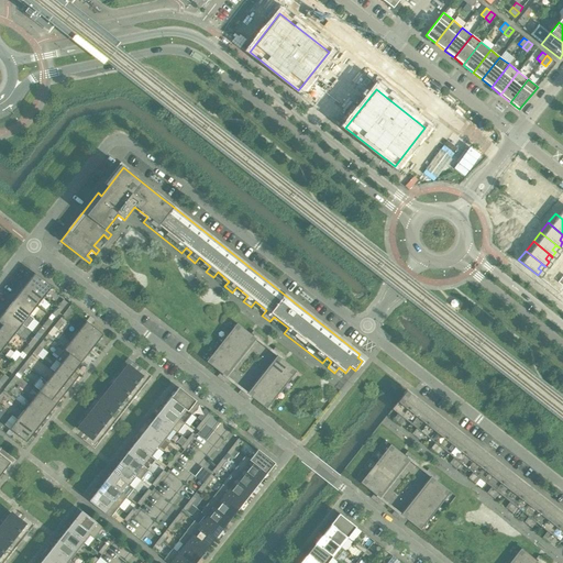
[(52,287),(34,273),(26,283),(44,297),(52,287)]
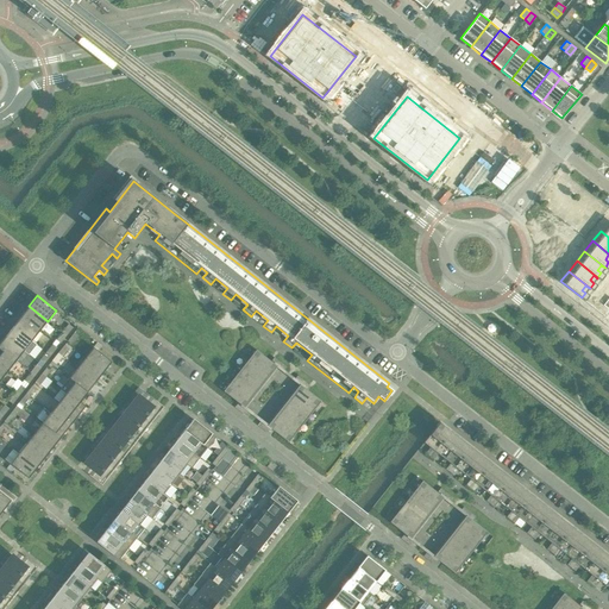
[(48,321),(29,306),(20,316),(39,331),(48,321)]
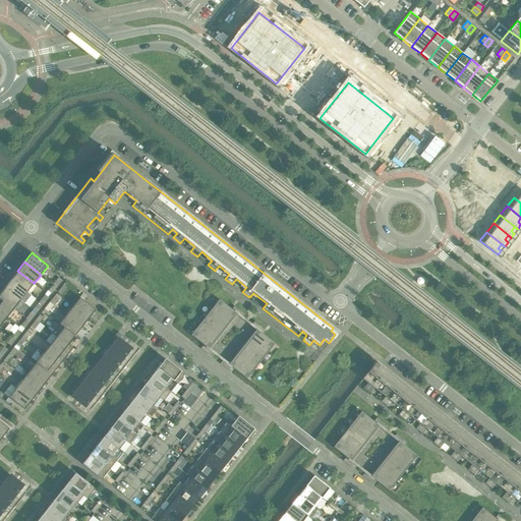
[(34,283),(17,271),(11,279),(26,292),(34,283)]
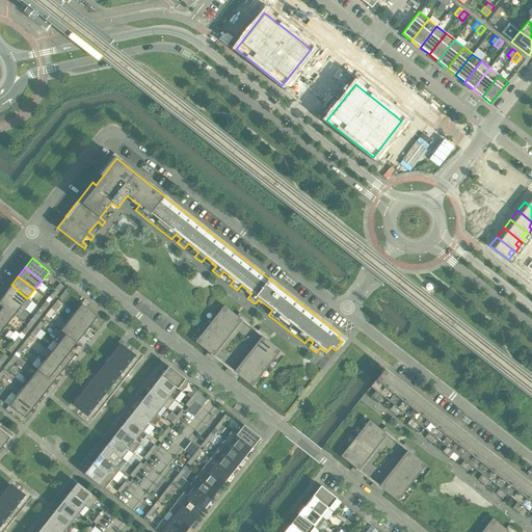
[(58,293),(63,286),(59,284),(54,290),(58,293)]
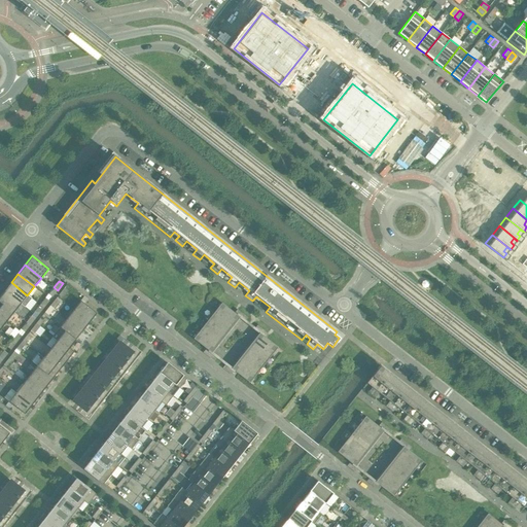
[(27,295),(11,282),(4,291),(21,304),(27,295)]
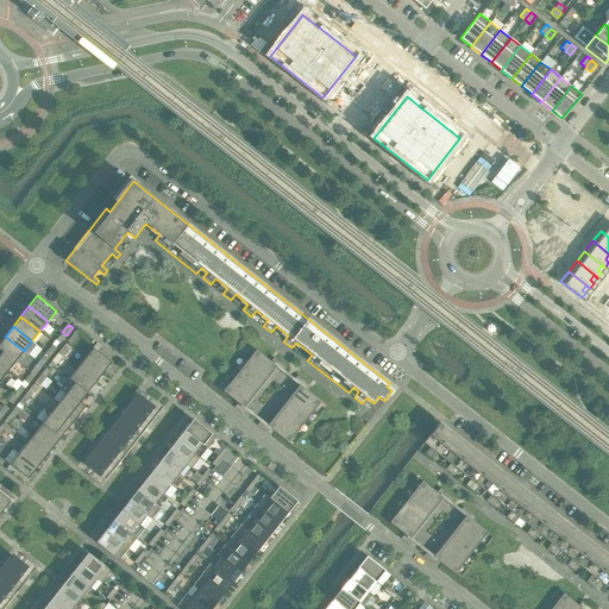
[(60,344),(67,336),(62,332),(56,340),(60,344)]
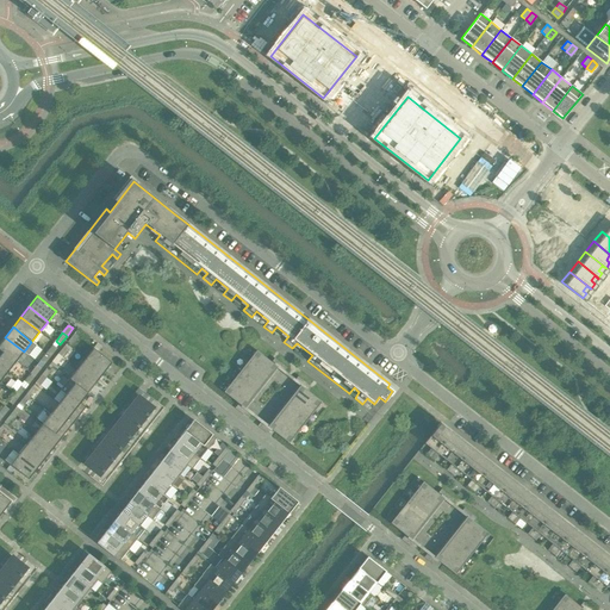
[(72,344),(79,337),(74,334),(68,341),(72,344)]
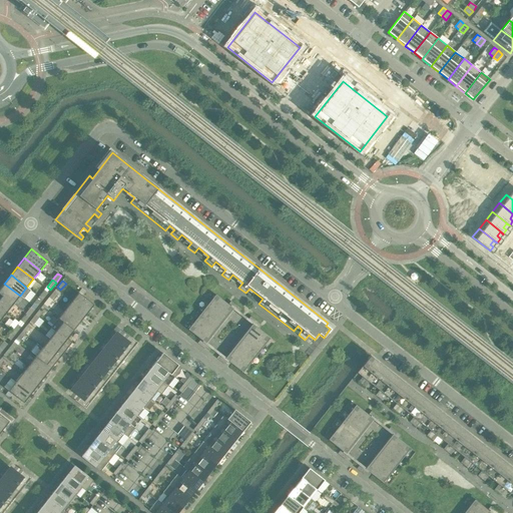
[(20,296),(4,284),(0,288),(0,294),(13,305),(20,296)]
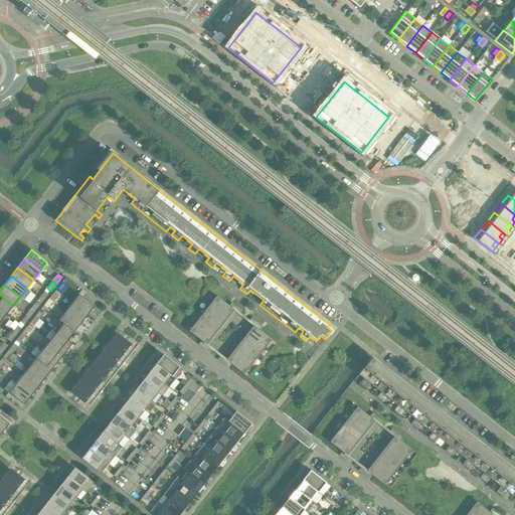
[(42,301),(47,294),(44,291),(39,298),(42,301)]
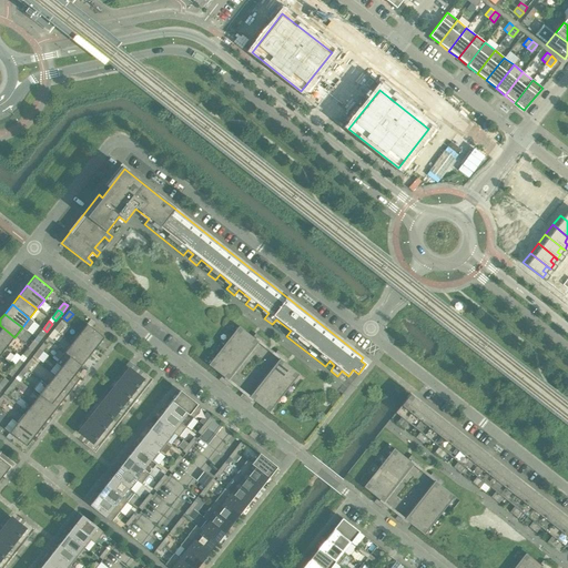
[(58,333),(63,325),(60,322),(53,330),(58,333)]
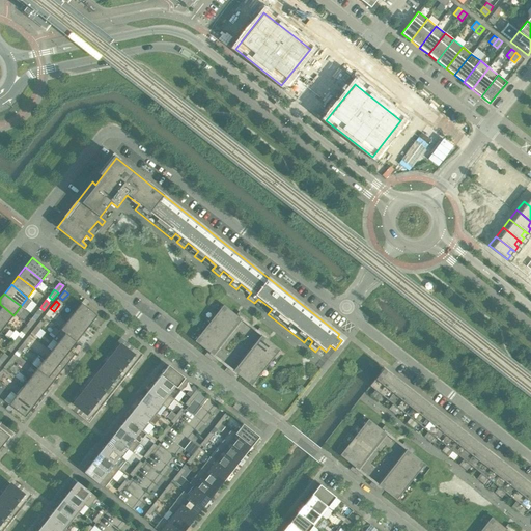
[(89,325),(96,315),(81,303),(74,312),(89,325)]
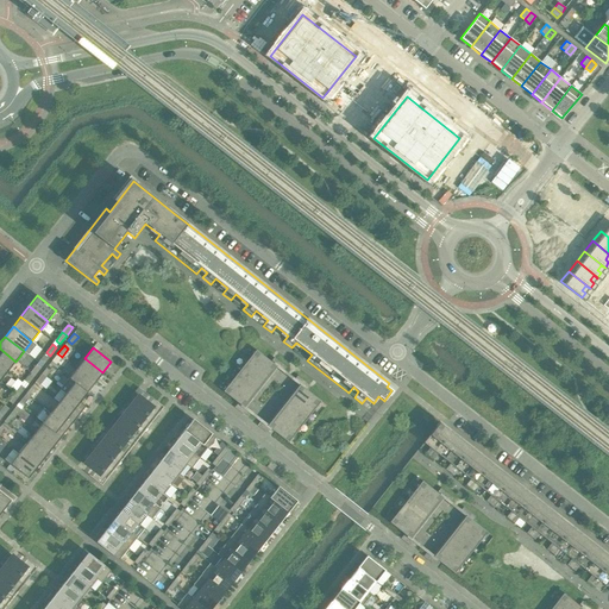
[(16,362),(0,349),(0,365),(7,371),(16,362)]
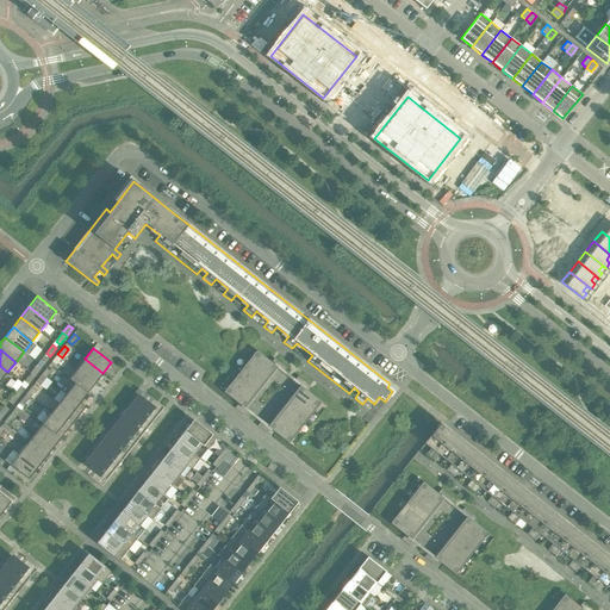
[(286,368),(274,359),(271,362),(256,350),(248,361),(269,378),(278,367),(282,372),(286,368)]
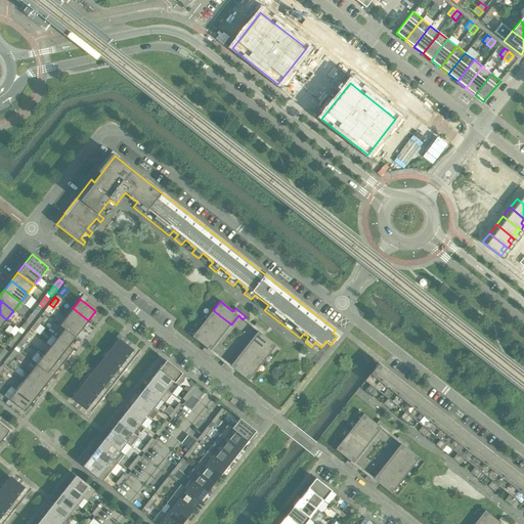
[(38,312),(43,306),(40,303),(34,310),(38,312)]
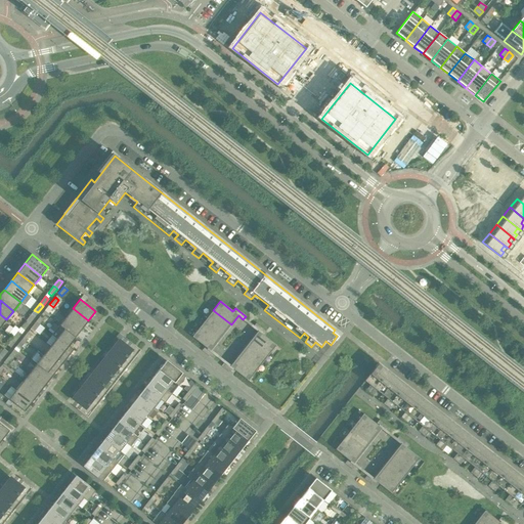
[(48,313),(53,307),(49,304),(44,310),(48,313)]
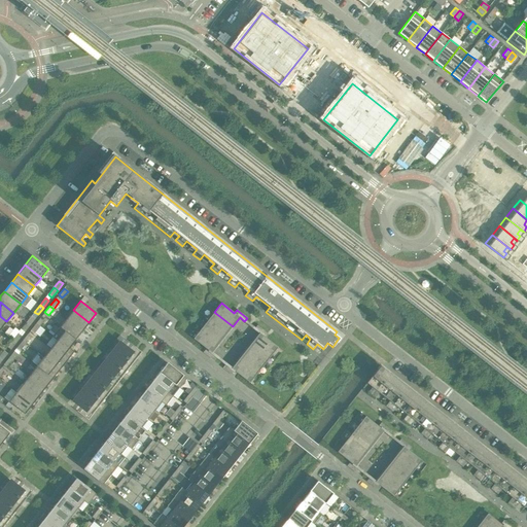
[(82,331),(89,322),(73,310),(66,319),(82,331)]
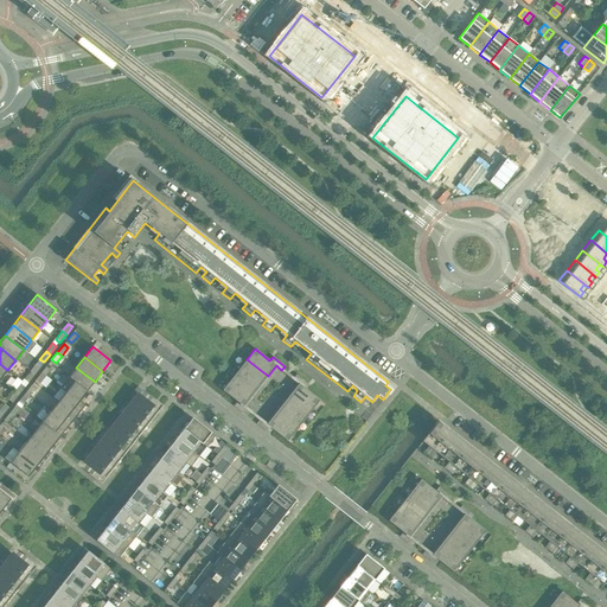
[(268,376),(247,359),(238,369),(260,385),(268,376)]
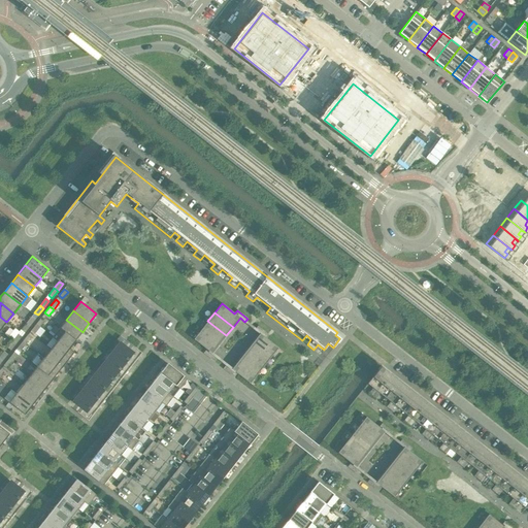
[(30,326),(35,320),(31,317),(26,323),(30,326)]
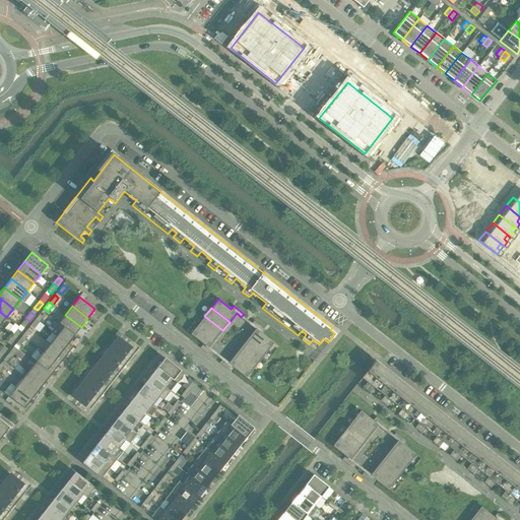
[(40,322),(45,315),(41,312),(36,319),(40,322)]
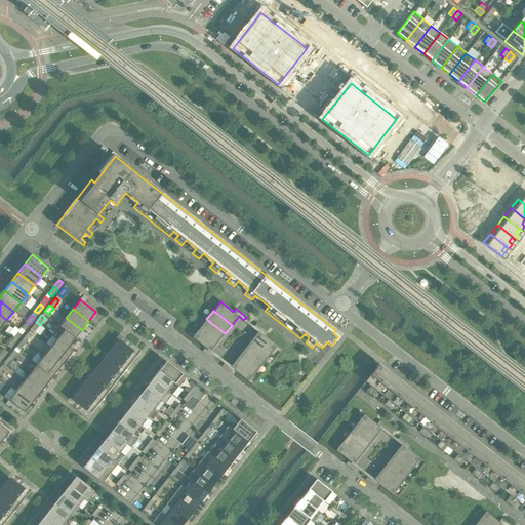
[(75,338),(82,330),(66,318),(59,326),(75,338)]
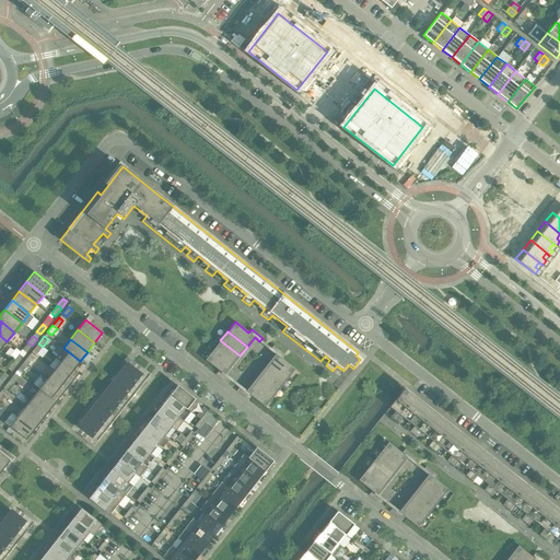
[(240,356),(220,340),(212,350),(232,365),(240,356)]
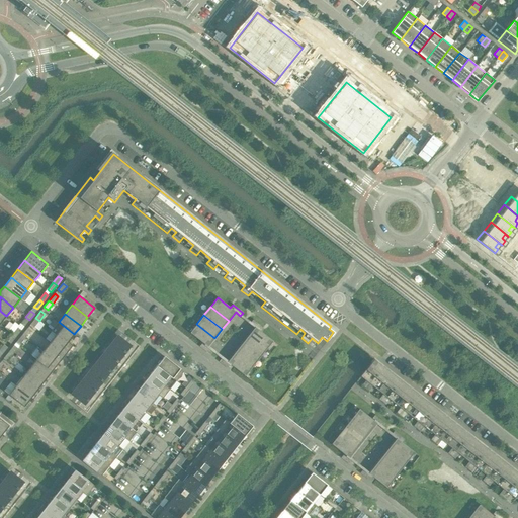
[(23,327),(29,320),(25,317),(20,324),(23,327)]
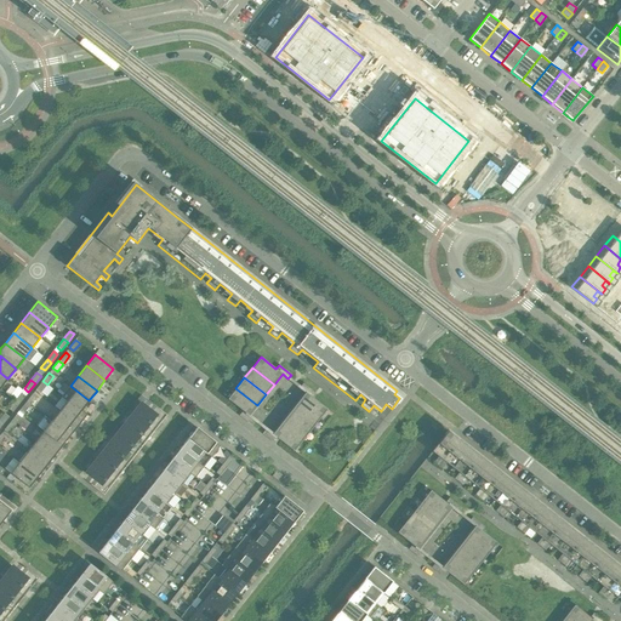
[(40,392),(47,385),(43,381),(36,388),(40,392)]
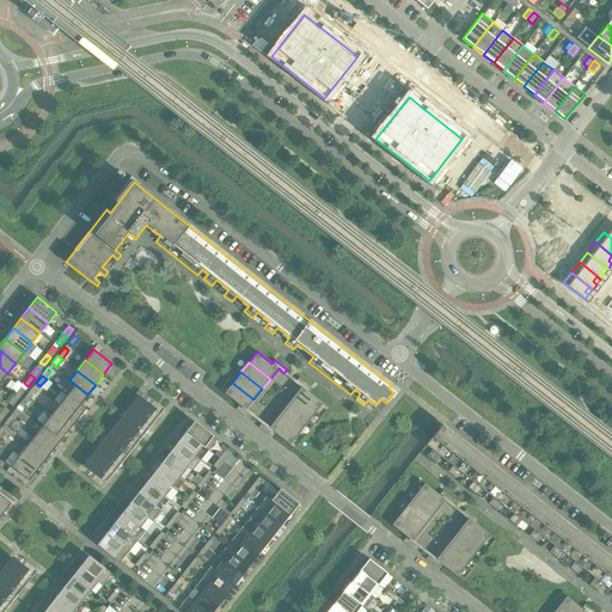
[(323,403),(307,391),(311,387),(299,378),(295,381),(301,386),(293,397),(314,414),(323,403)]
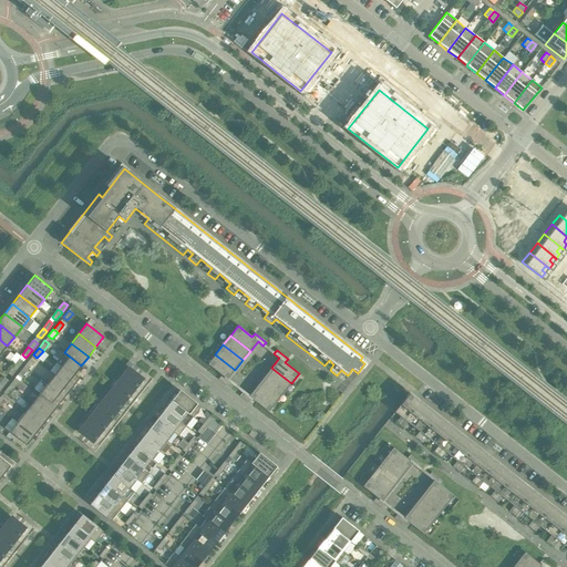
[(74,374),(81,366),(64,352),(55,362),(61,367),(61,366),(73,375),(74,374)]
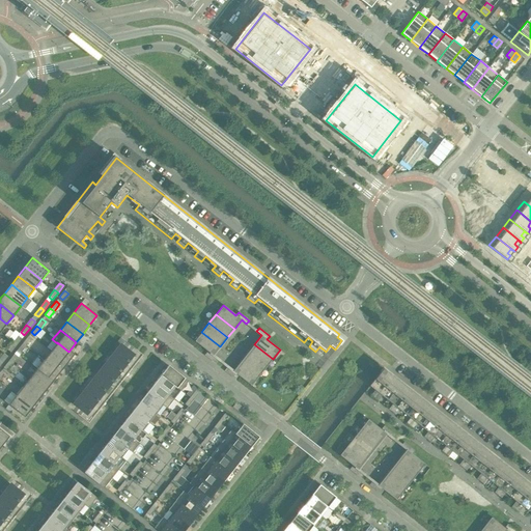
[(220,346),(201,332),(194,341),(207,352),(204,355),(216,363),(218,360),(213,356),(220,346)]
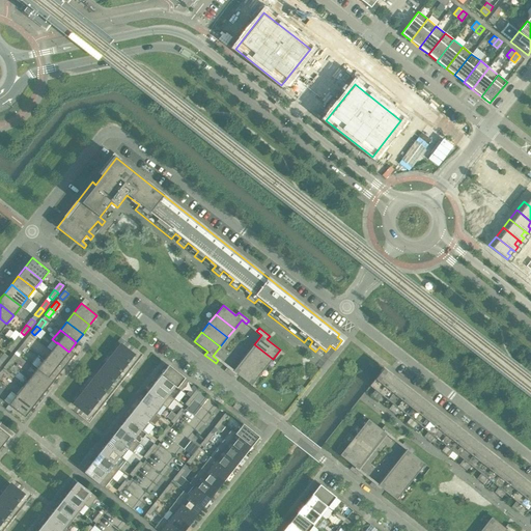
[(16,345),(21,338),(18,336),(12,342),(16,345)]
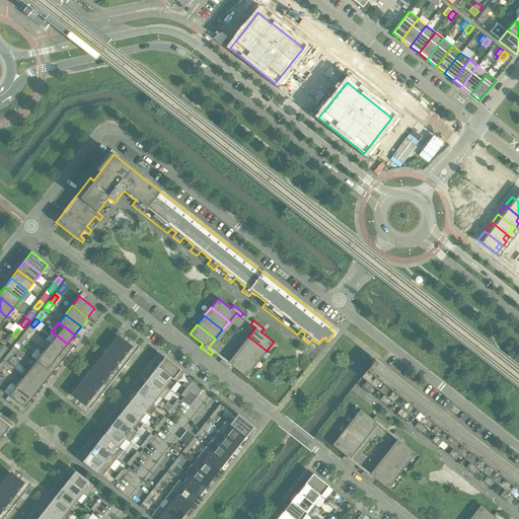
[(25,339),(30,331),(27,328),(22,336),(25,339)]
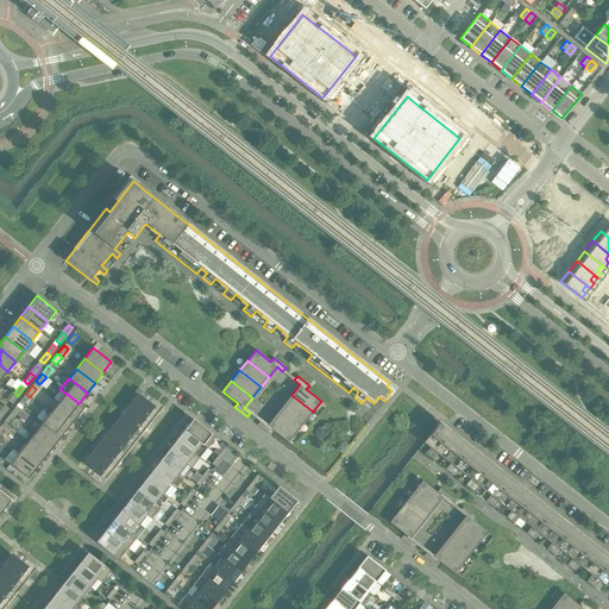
[(12,405),(18,396),(14,393),(8,401),(12,405)]
